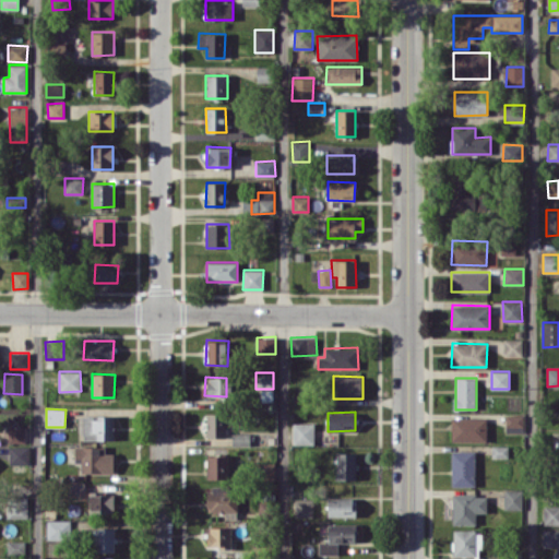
[(227,414),(206,413),(206,437),(226,438),(227,414)]
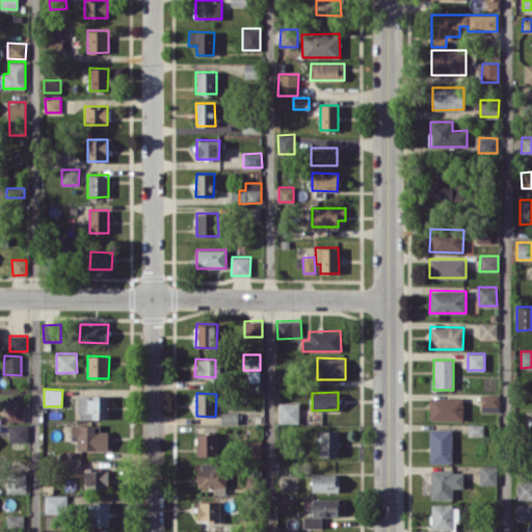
[(108,396),(77,395),(77,419),(108,419),(108,396)]
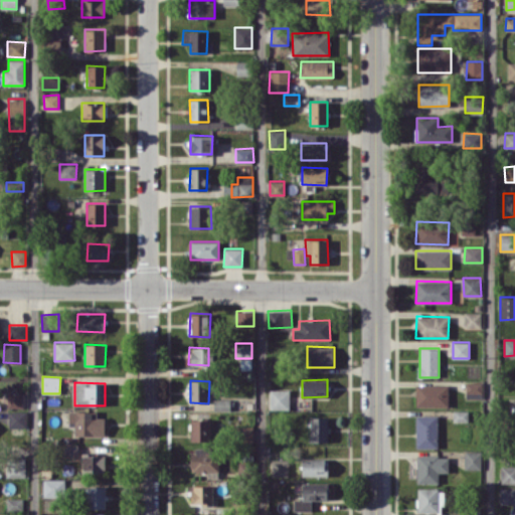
[(466,382),(467,398),(483,398),(483,382),(466,382)]
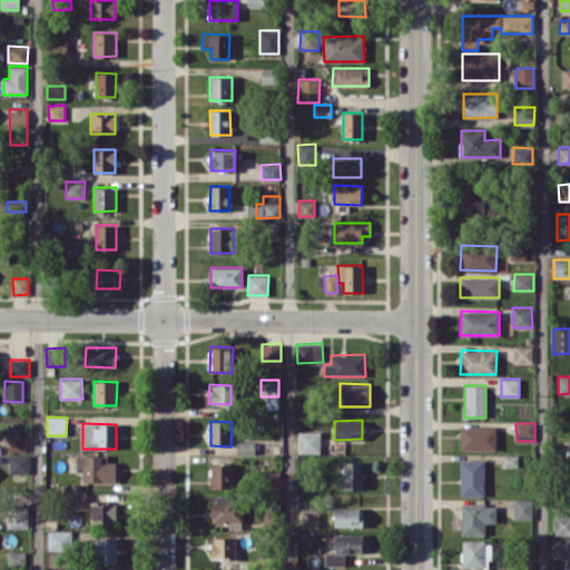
[(497,426),(461,425),(460,449),(495,450),(497,426)]
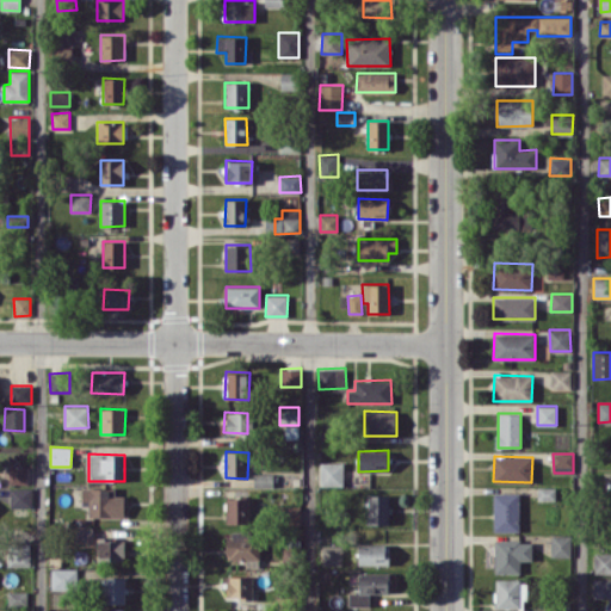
[(344,462),(321,462),(320,486),(343,486),(344,462)]
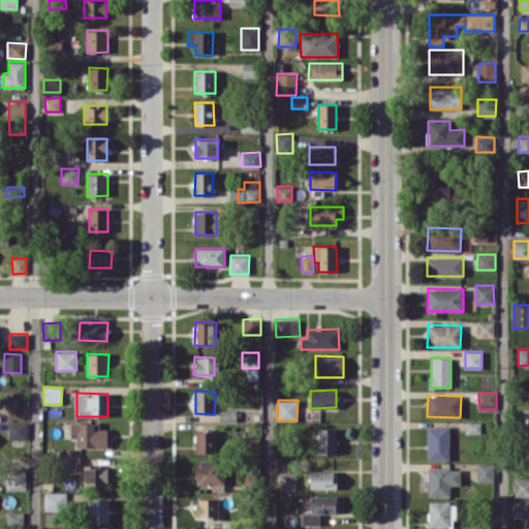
[(23,418),(24,404),(7,404),(7,418),(23,418)]
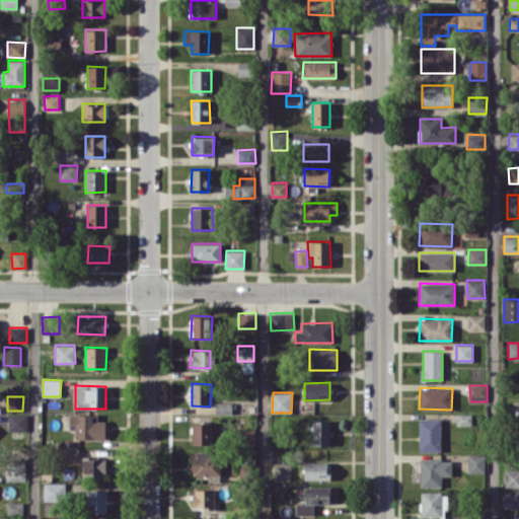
[(26,414),(8,415),(9,431),(27,431),(26,414)]
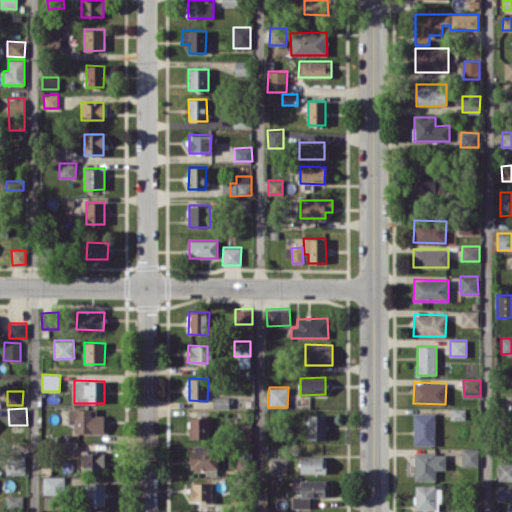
[(104,433),(104,415),(96,415),(96,409),(69,408),(68,420),(74,420),(74,432),(104,433)]
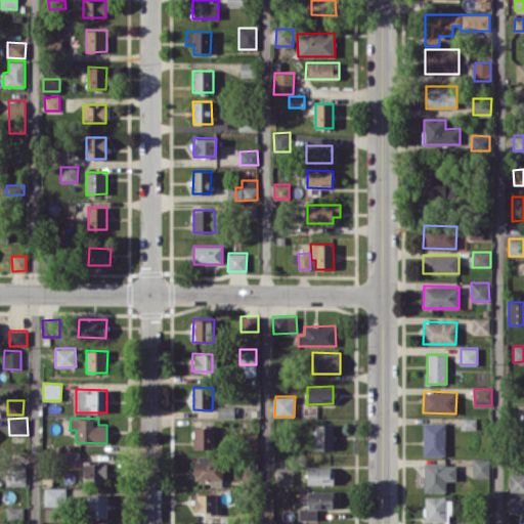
[(445,422),(423,423),(424,455),(445,455),(445,422)]
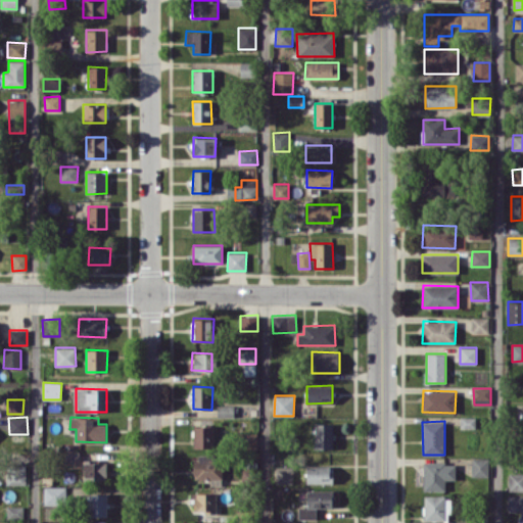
[(316,448),(333,448),(333,424),(316,424),(316,448)]
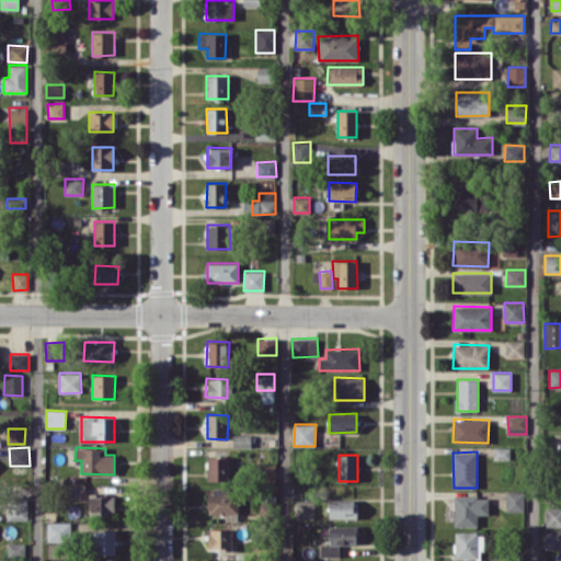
[(207,480),(230,480),(229,457),(207,457),(207,480)]
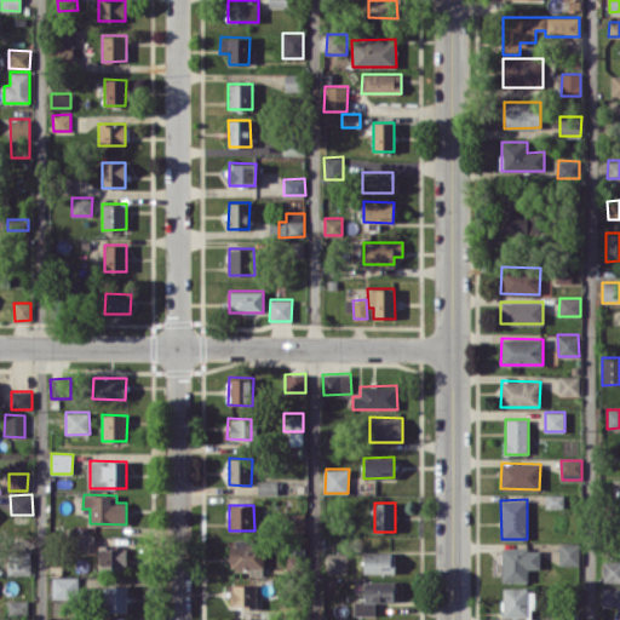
[(95,537),(78,537),(76,551),(95,551),(95,537)]
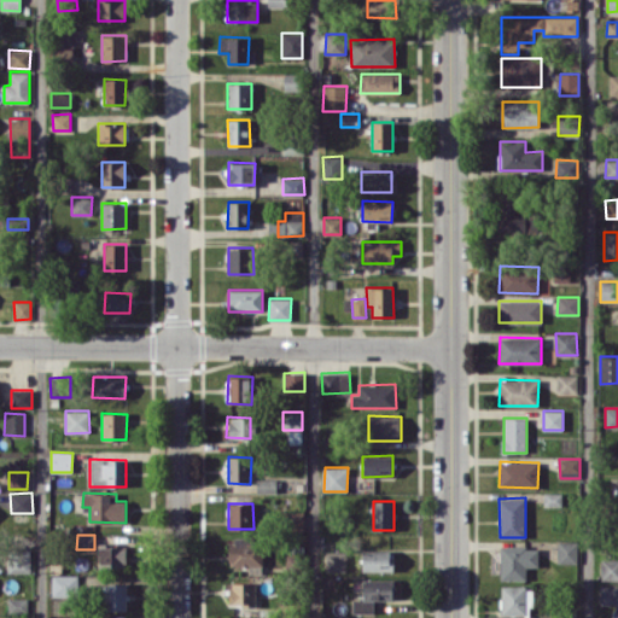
[(262,573),(262,538),(231,537),(231,566),(249,566),(249,573),(262,573)]
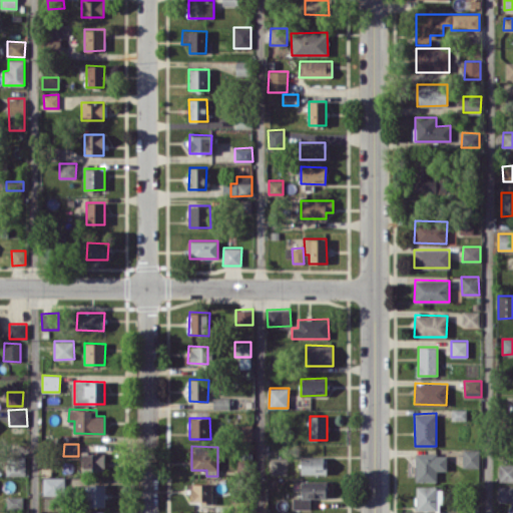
[(479,467),(479,449),(463,449),(463,467),(479,467)]
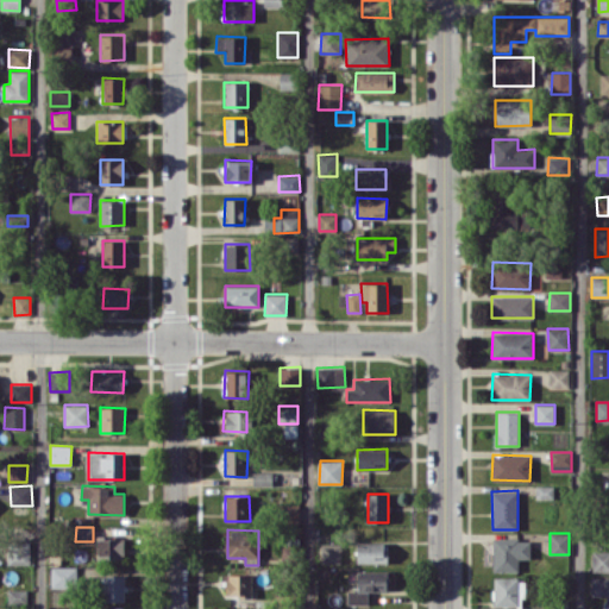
[(98,538),(98,558),(124,559),(124,539),(98,538)]
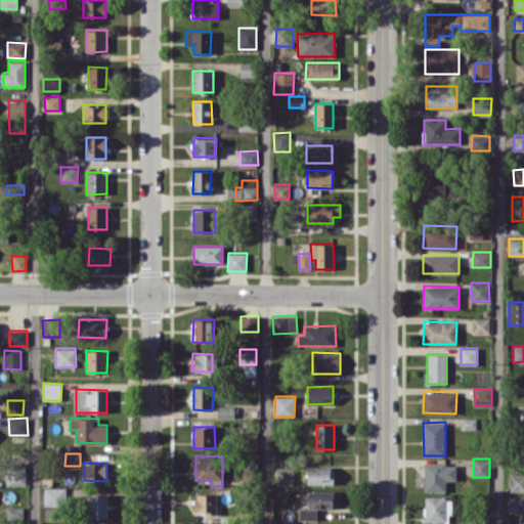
[(456,463),(424,464),(425,491),(446,491),(446,481),(456,480),(456,463)]
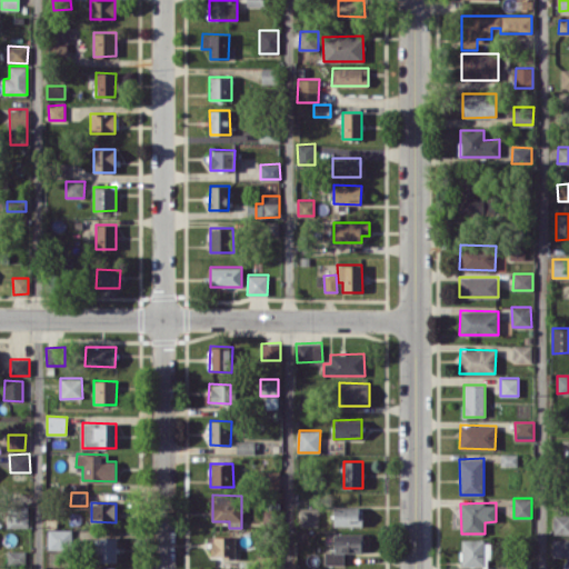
[(28,527),(28,506),(7,506),(8,527),(28,527)]
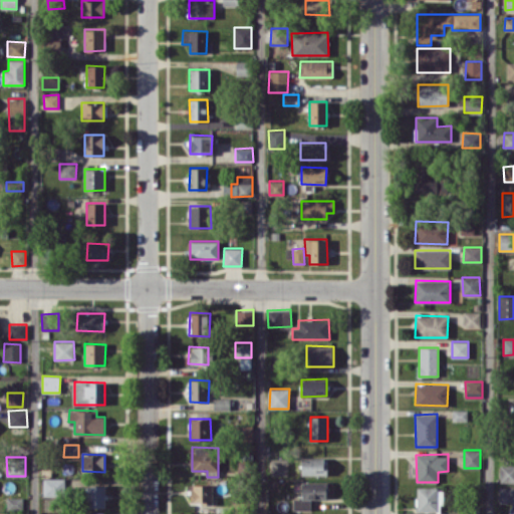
[(288,458),(271,458),(271,475),(288,475),(288,458)]
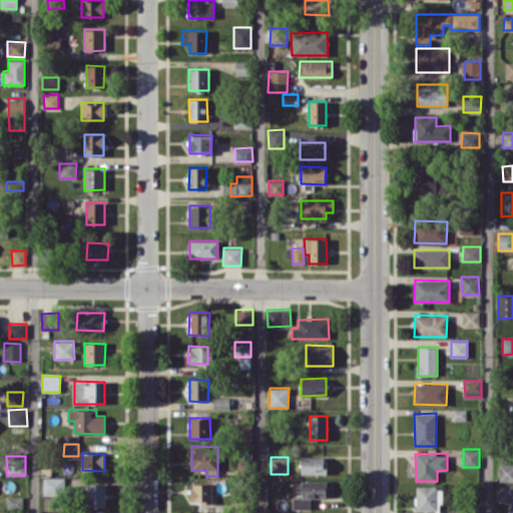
[(302,474),(326,474),(325,457),(301,457),(302,474)]
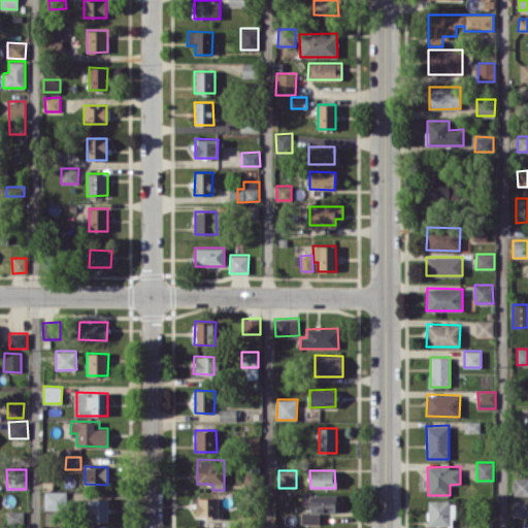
[(513,495),(527,495),(527,477),(514,477),(513,495)]
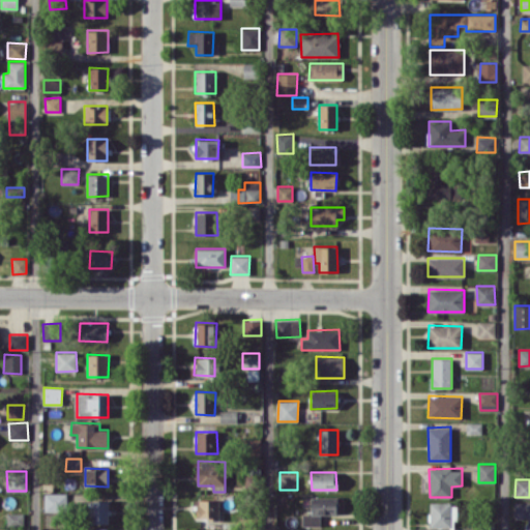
[(45,510),(66,511),(66,494),(45,493),(45,510)]
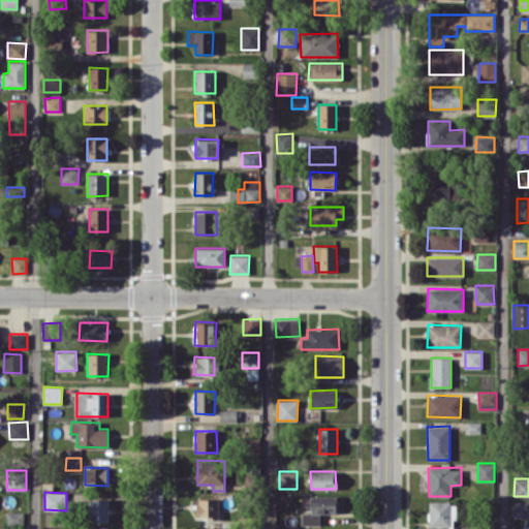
[(303,525),(320,524),(320,515),(336,515),(336,495),(311,496),(311,512),(303,514),(303,525)]
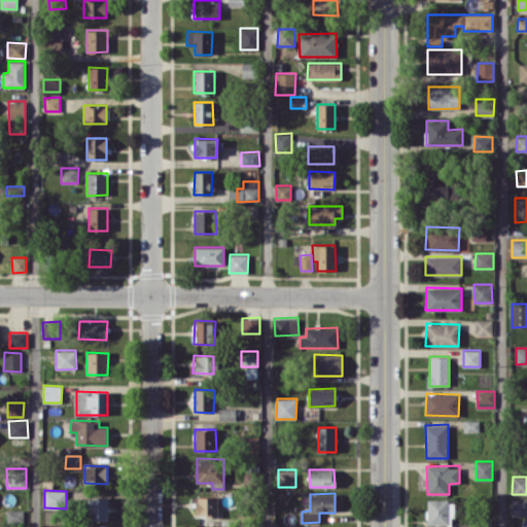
[(217,496),(196,497),(196,516),(218,516),(217,496)]
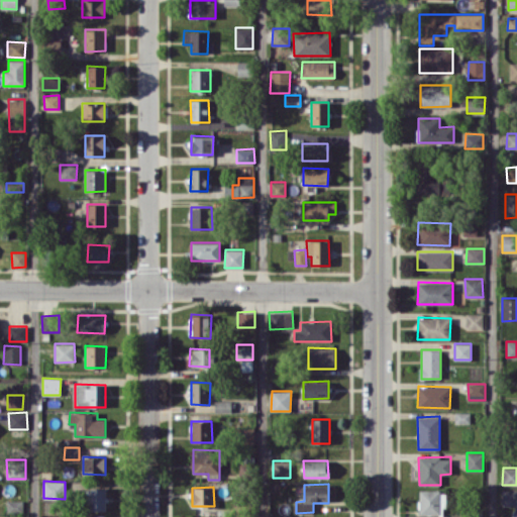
[(88,488),(88,510),(106,511),(106,489),(88,488)]
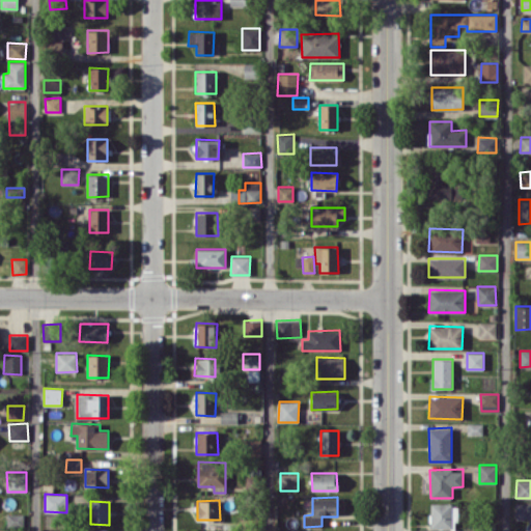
[(530,502),(516,502),(515,519),(530,519),(530,502)]
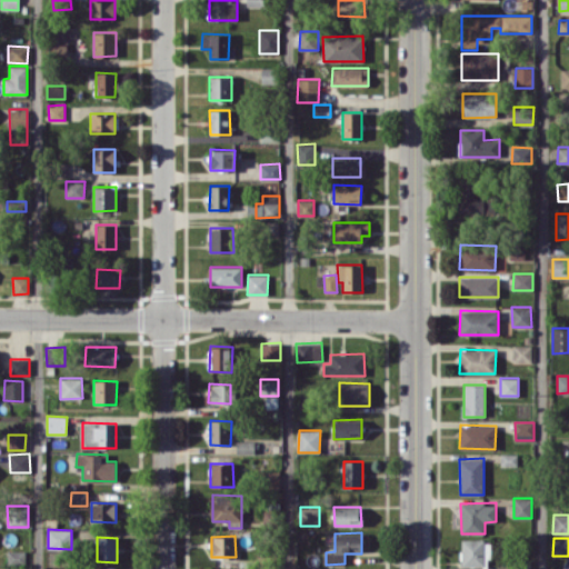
[(460,540),(460,567),(490,566),(489,540),(460,540)]
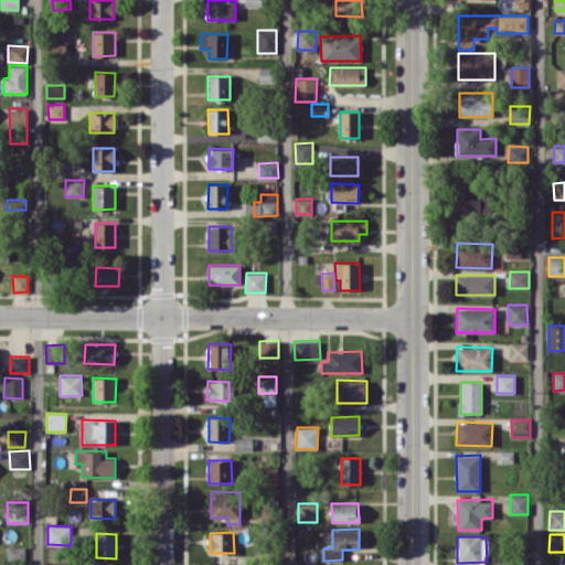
[(24,546),(8,547),(8,560),(24,560),(24,546)]
